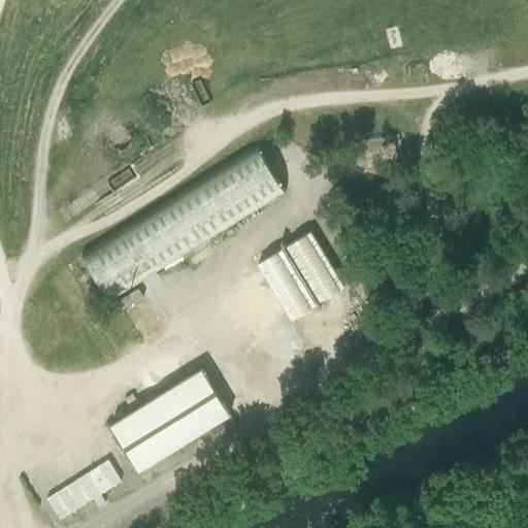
[(257,146),(81,255),(109,299),(142,277),(149,288),(160,282),(155,272),(160,269),(165,277),(208,252),(203,242),(285,192),(257,146)]
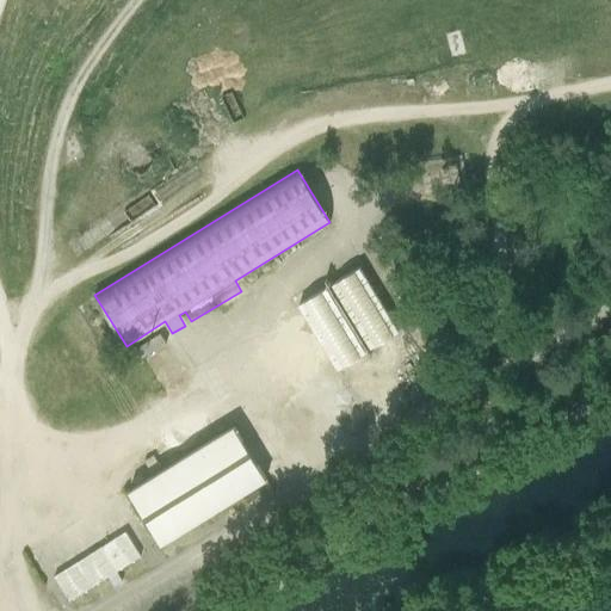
[(399,332),(360,267),(331,285),(370,350),(399,332)]
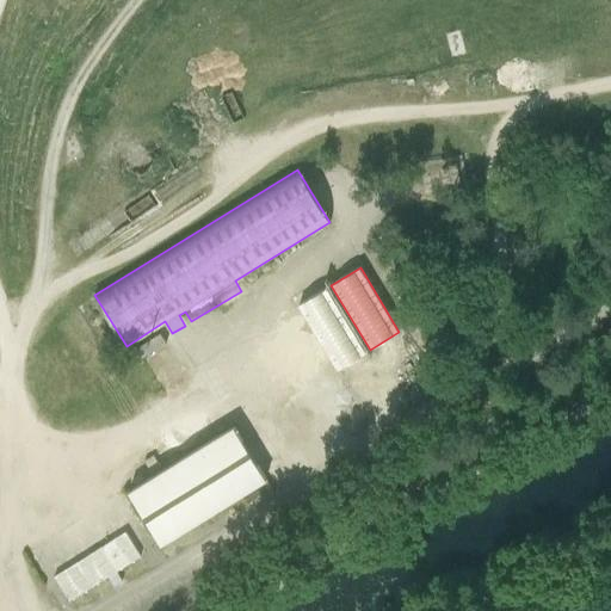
[(327,288),(298,304),(338,369),(365,352),(327,288)]
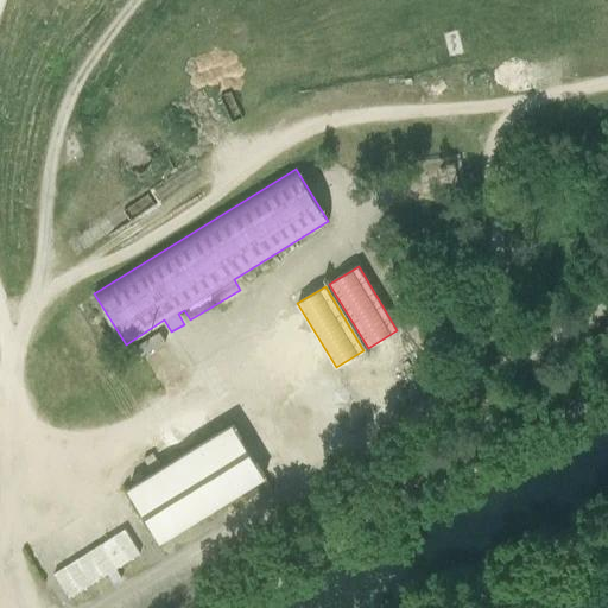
[(159,540),(264,477),(233,425),(127,488),(159,540)]
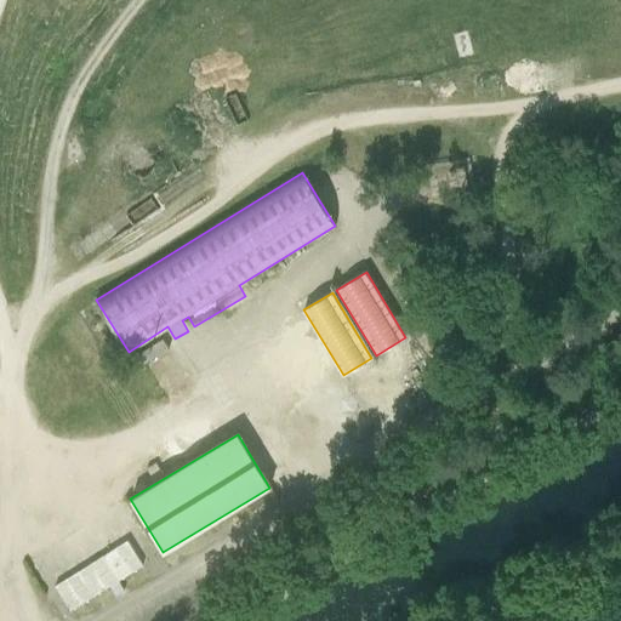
[(70,611),(142,565),(127,541),(55,586),(70,611)]
